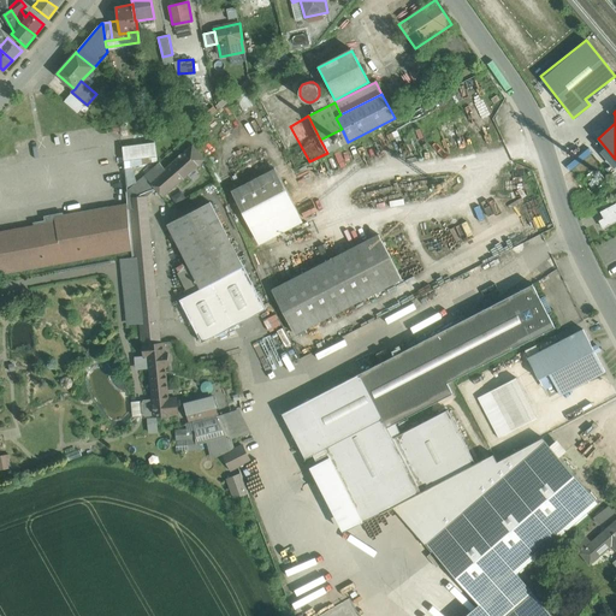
[(154,141),(122,144),(124,166),(126,166),(129,183),(135,182),(132,163),(157,160),(154,141)]
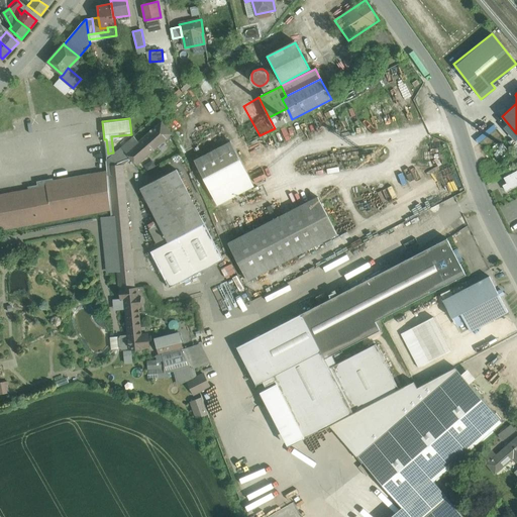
[(138,142),(133,136),(121,147),(131,158),(136,165),(172,133),(162,122),(138,142)]
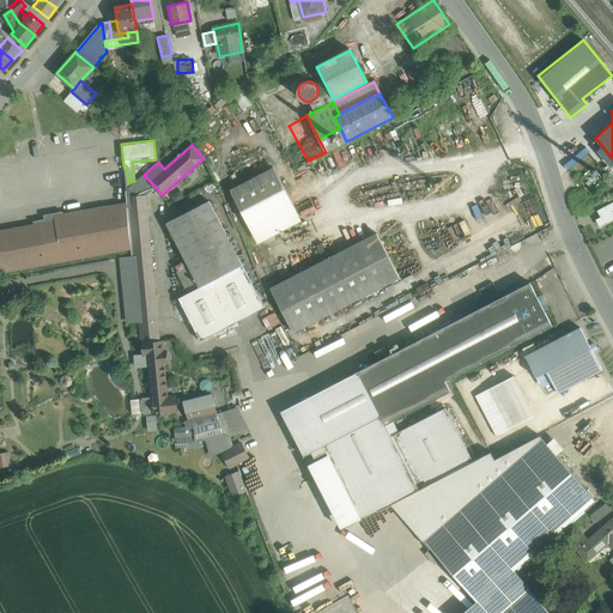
[(274,167),(231,190),(254,232),(297,210),(274,167)]
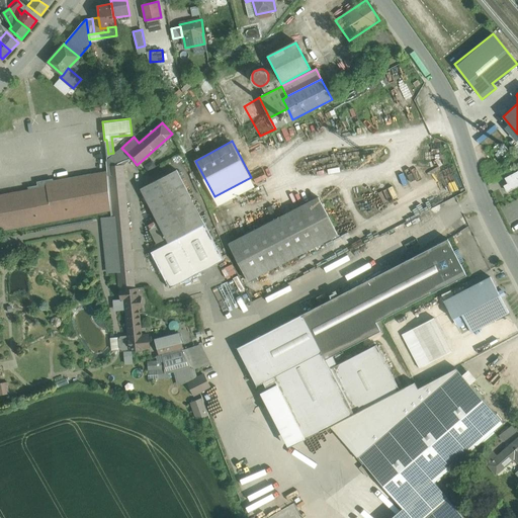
[(121,148),(106,161),(107,172),(107,175),(109,175),(112,175),(111,166),(123,165),(132,158),(121,148)]
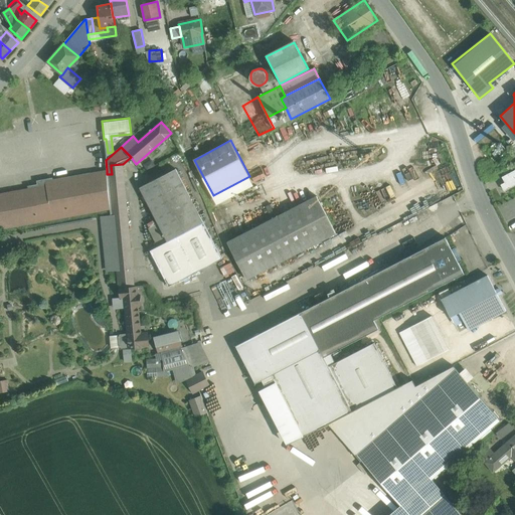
[(123,164),(111,165),(112,174),(109,174),(111,195),(125,194),(123,164)]
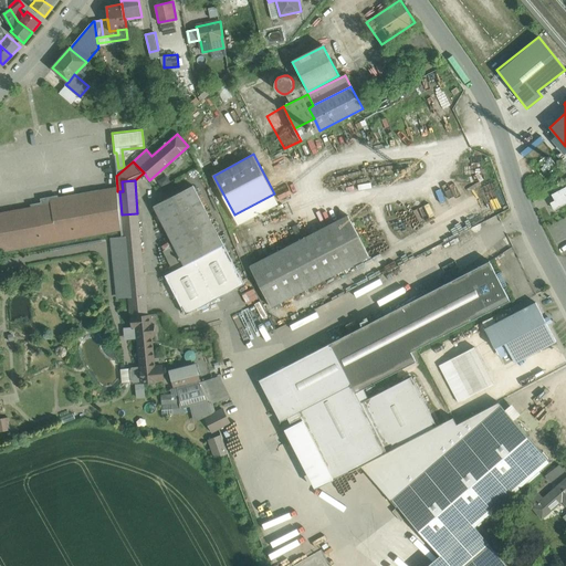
[(194,186),(154,206),(175,245),(185,265),(196,260),(223,245),(194,186)]
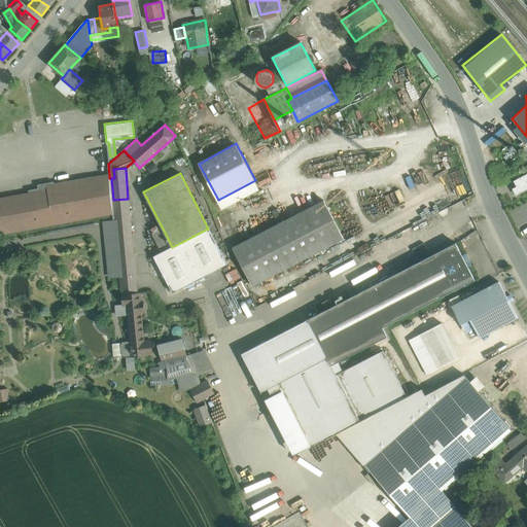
[(526,174),(515,181),(518,186),(513,189),(516,195),(526,188),(526,174)]
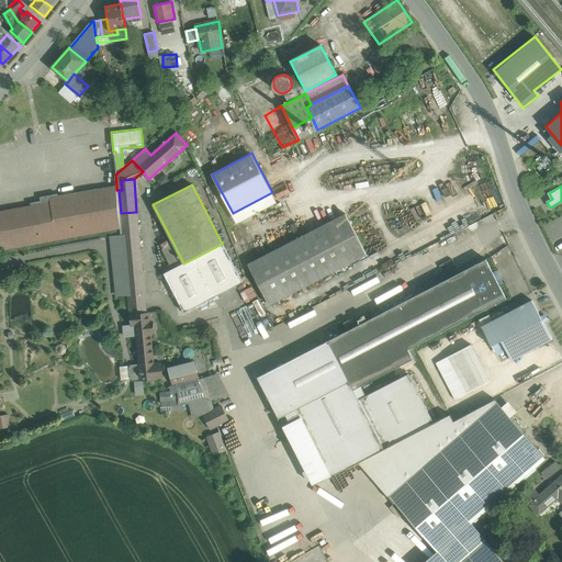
[(116,187),(49,199),(51,200),(57,239),(120,227),(116,190),(116,187)]
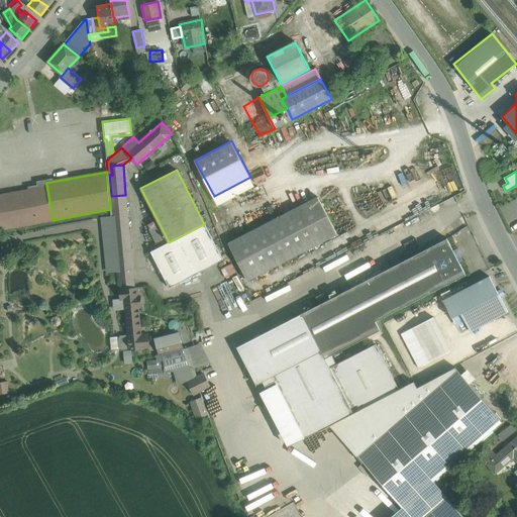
[(0,229),(53,220),(46,184),(38,185),(39,188),(0,194),(0,229)]
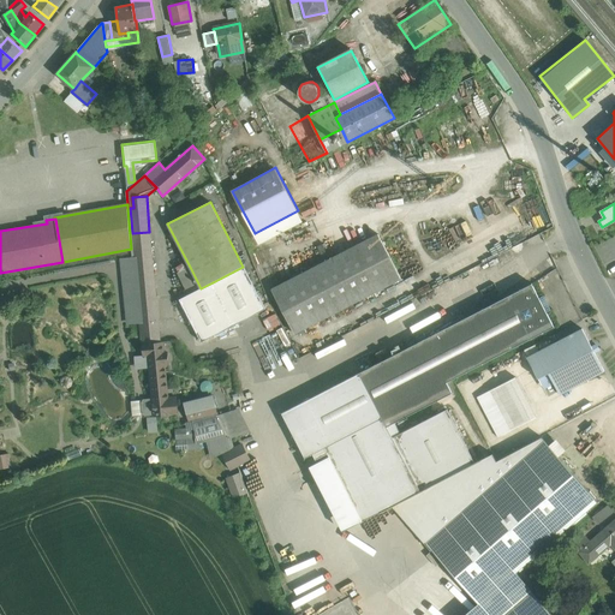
[(149,232),(132,233),(143,344),(143,345),(160,342),(149,232)]
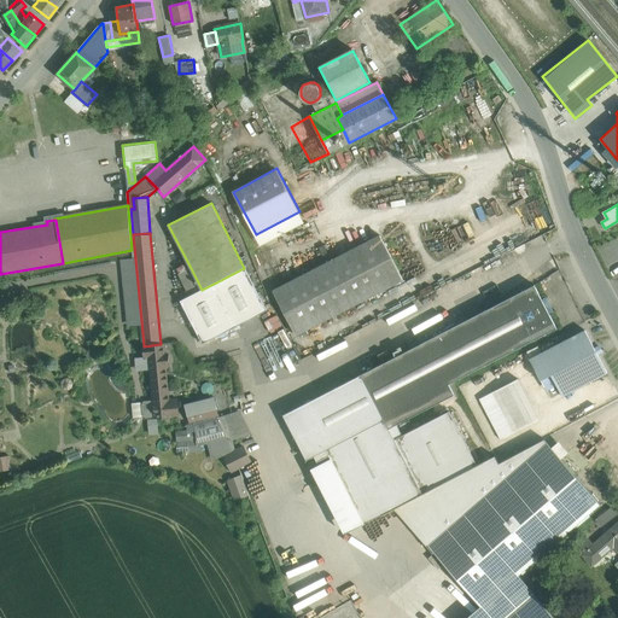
[(380,235),(273,291),(296,336),(403,280),(380,235)]
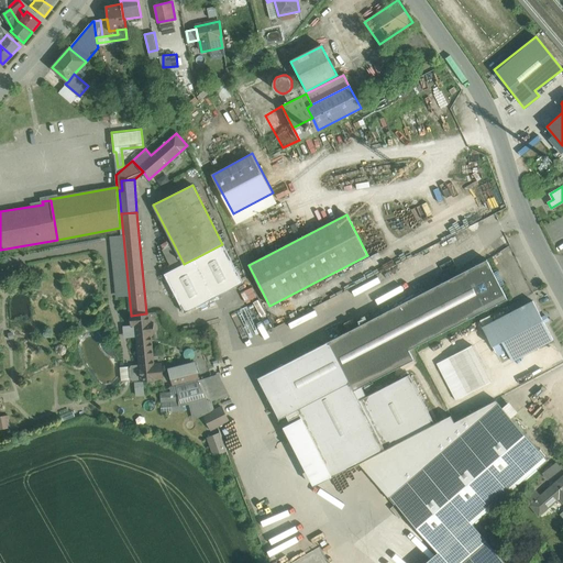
[(184,264),(174,244),(164,249),(173,267),(184,264)]
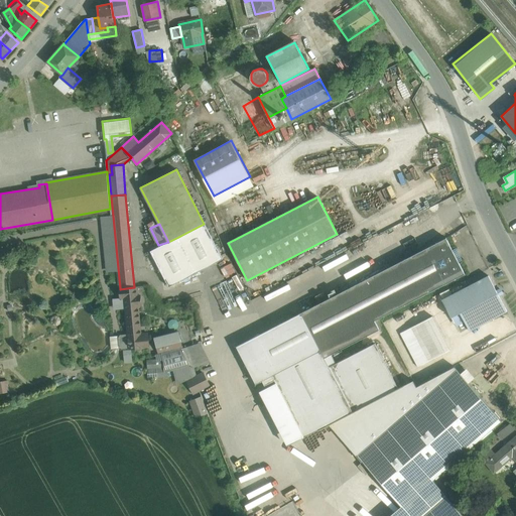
[(204,224),(178,237),(197,272),(223,259),(204,224)]
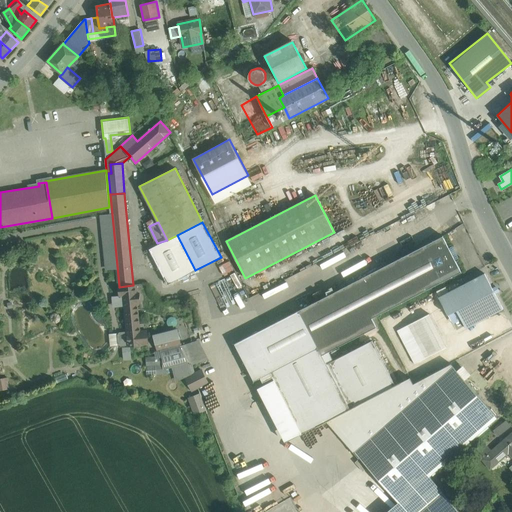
[(177,235),(167,240),(149,249),(168,285),(195,270),(177,235)]
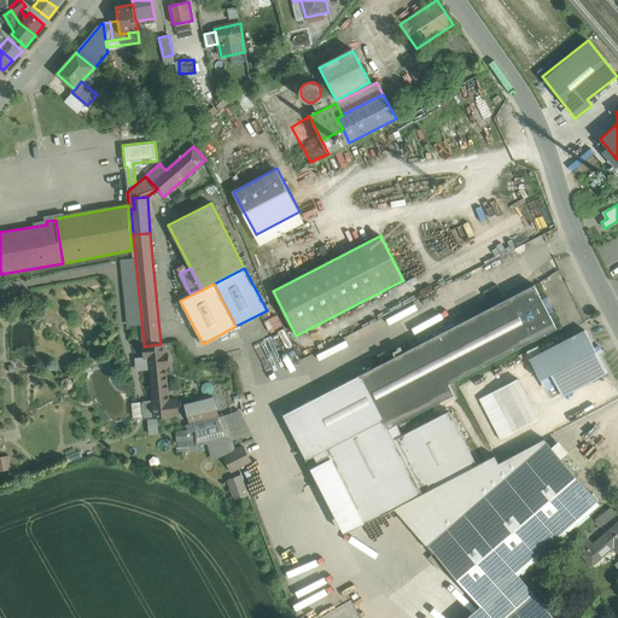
[(535,285),(361,374),(389,429),(454,395),(449,384),(557,328),(549,314),(554,312),(547,297),(542,299),(535,285)]
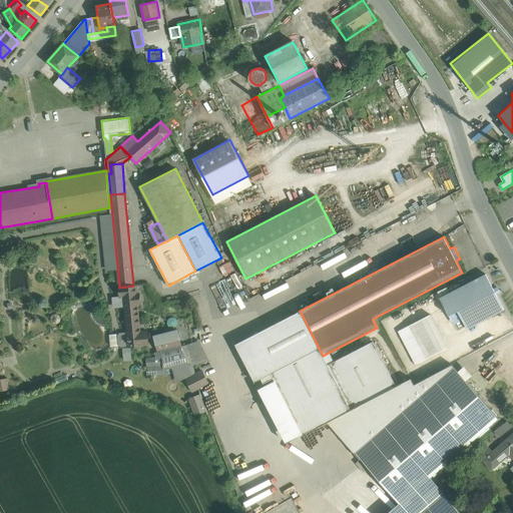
[(486,274),(439,298),(449,316),(458,311),(467,329),(504,310),(496,295),(500,293),(497,288),(494,290),(486,274)]
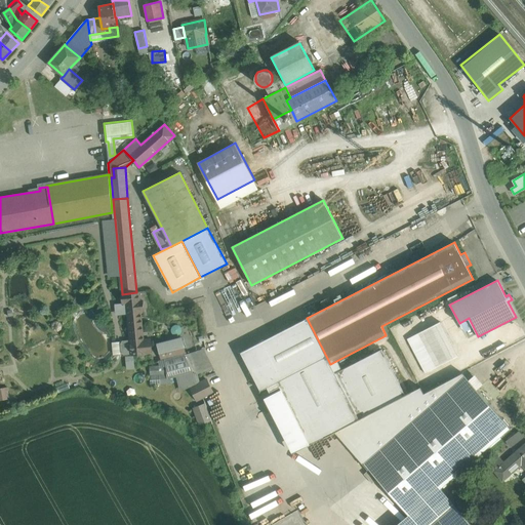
[(136,292),(122,294),(123,303),(127,303),(137,301),(136,292)]
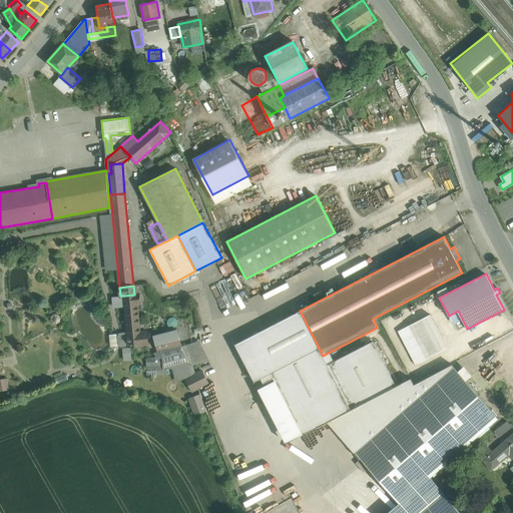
[(134,295),(124,296),(128,346),(148,344),(147,331),(140,332),(137,304),(140,304),(139,294),(134,295)]
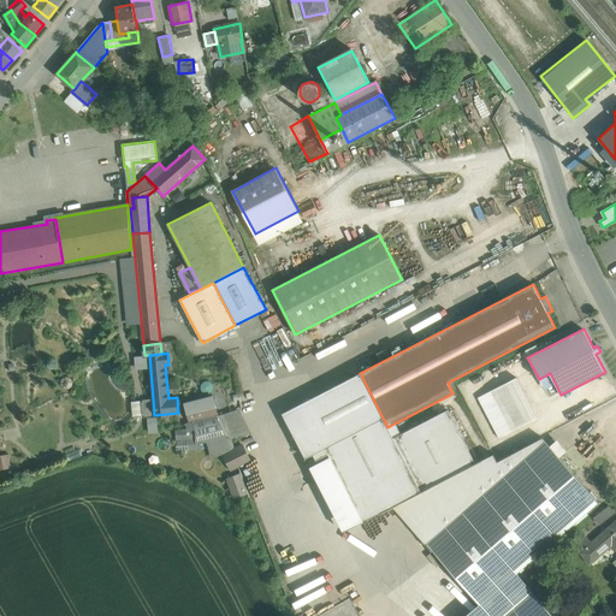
[(388,427),(360,373),(283,413),(306,458),(313,454),(317,460),(329,454),(363,521),(421,492),(392,437),(388,427)]
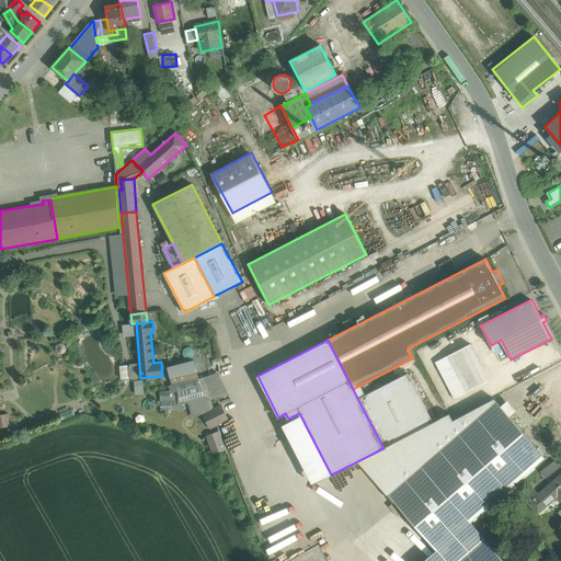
[(470,344),(447,356),(467,392),(489,380),(470,344)]
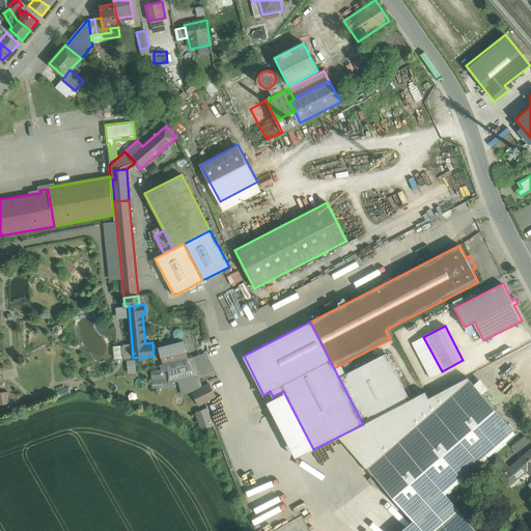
[(185,344),(160,351),(163,364),(188,357),(185,344)]
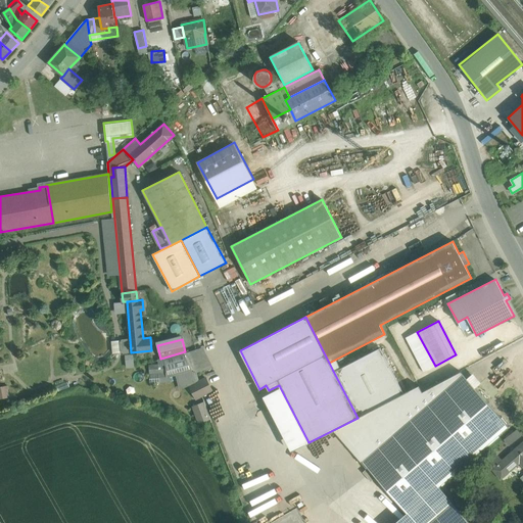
[(333,371),(358,418),(405,393),(380,347),(333,371)]
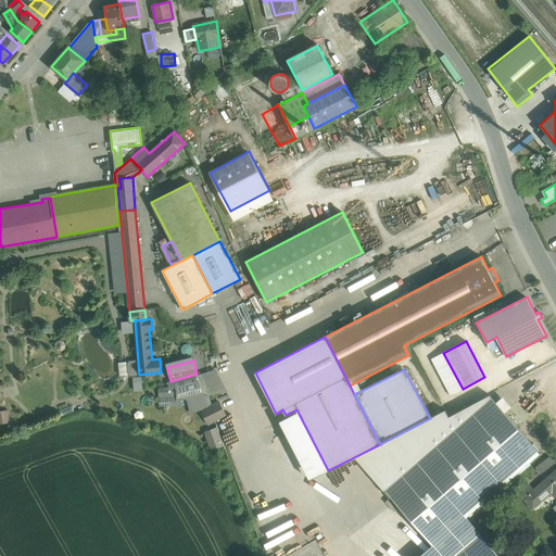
[(142,390),(142,376),(134,376),(134,390),(142,390)]
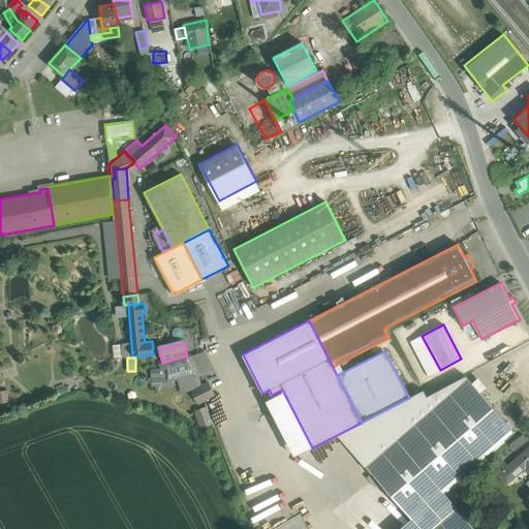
[(209,382),(192,391),(198,403),(215,395),(209,382)]
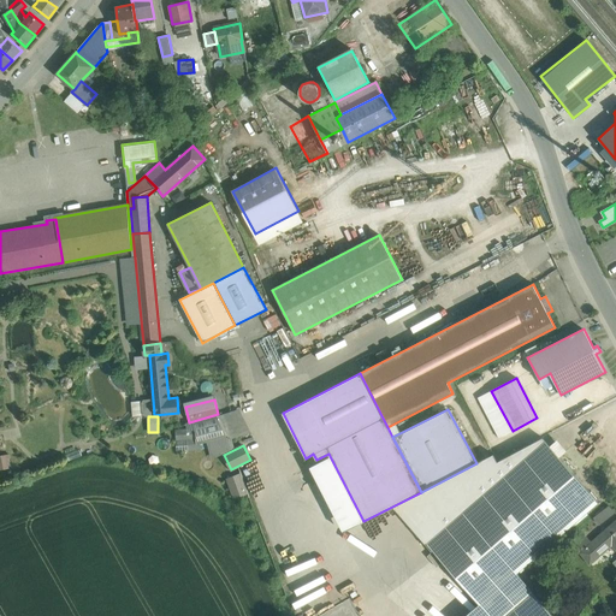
[(432,549),(432,550),(433,551),(427,556),(437,567),(443,562),(479,604),(516,573),(517,573),(598,502),(551,446),(469,517),(432,549)]
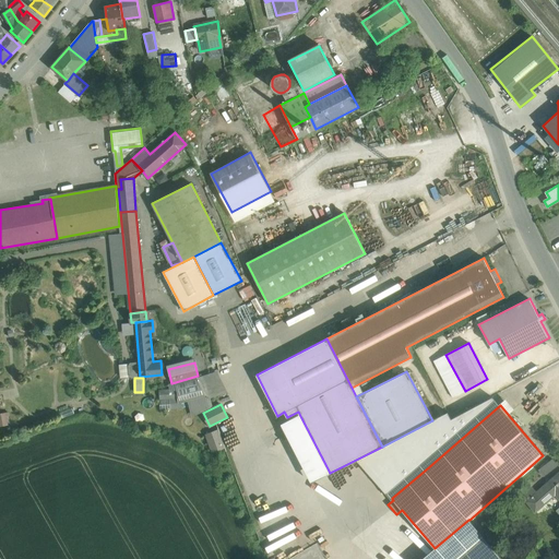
[(205,432),(212,452),(226,447),(219,428),(205,432)]
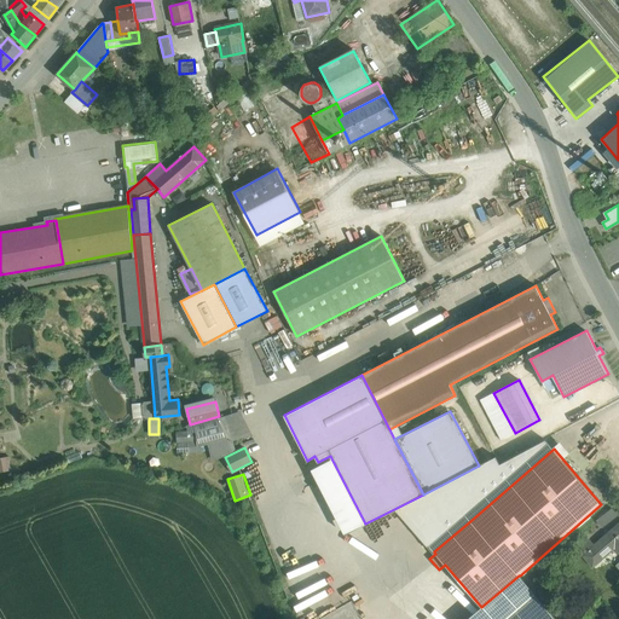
[(460,507),(423,538),(434,551),(472,520),(460,507)]
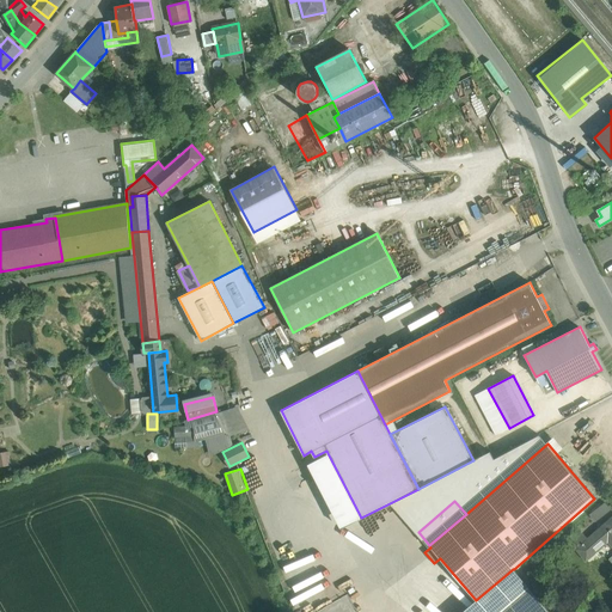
[(592,514),(597,519),(610,507),(605,502),(592,514)]
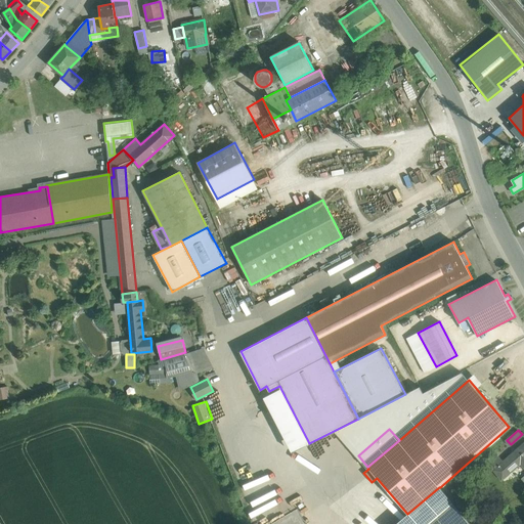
[(523,442),(504,462),(493,470),(501,480),(521,464),(523,467),(523,476),(522,478),(523,480),(523,442)]
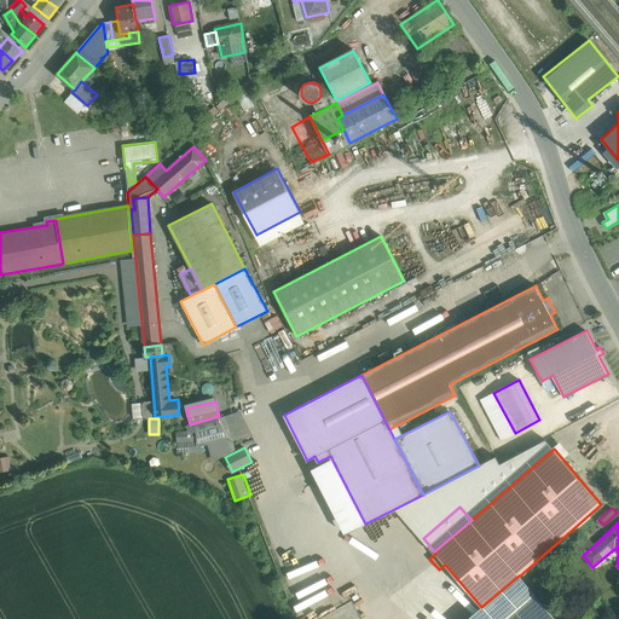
[(588,537),(577,548),(583,555),(595,545),(588,537)]
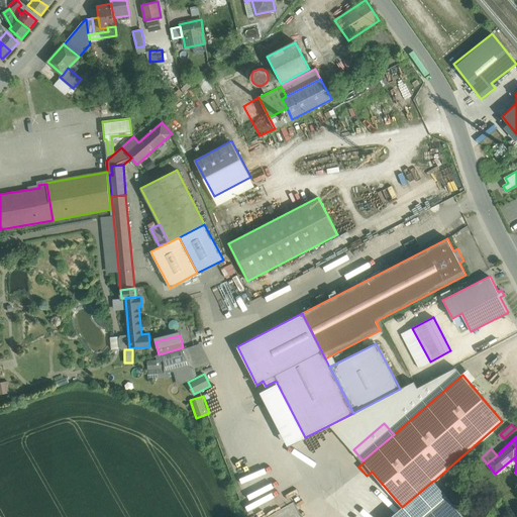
[(433,481),(402,507),(390,516),(435,516),(452,503),(447,497),(434,481),(433,481)]
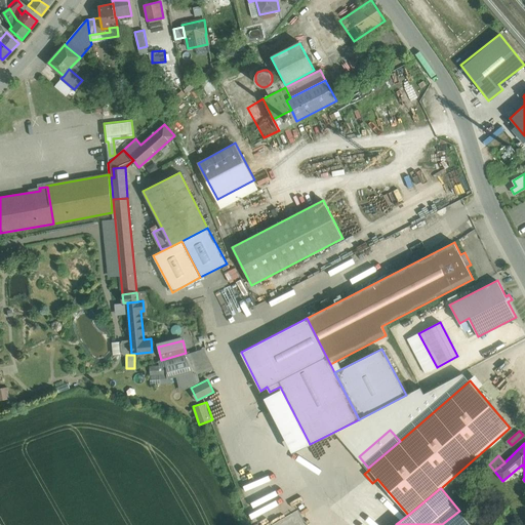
[(471,524),(459,511),(442,524),(471,524)]
